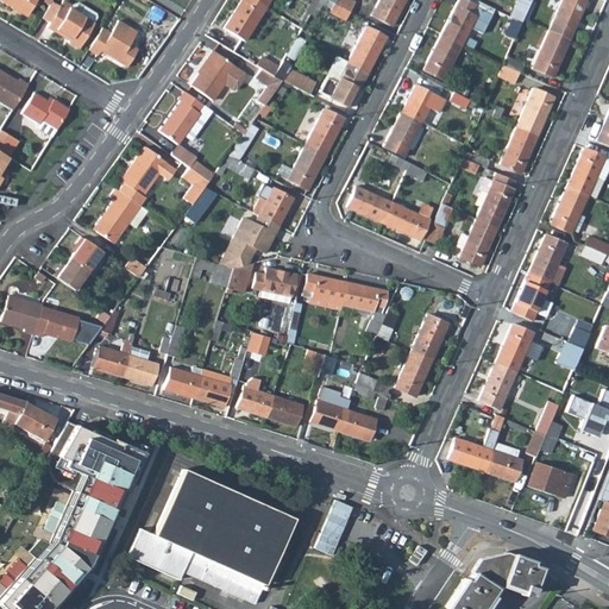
[(0,0),(13,8),(14,6),(27,13),(35,0),(0,0)]
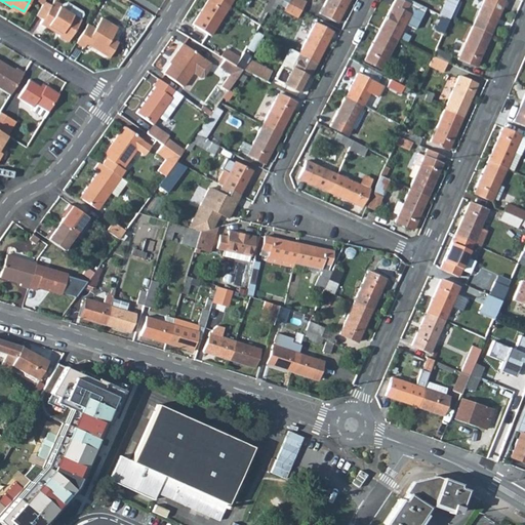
[(41,19),(39,23),(46,28),(47,26),(59,33),(58,35),(57,36),(67,41),(81,19),(59,6),(61,4),(53,0),(50,5),(41,19)]
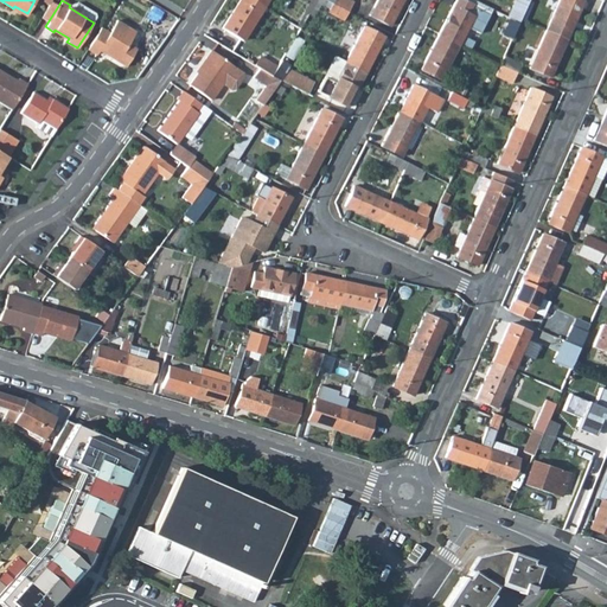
[(242,40),(263,7),(251,0),(238,0),(222,27),(242,40)]
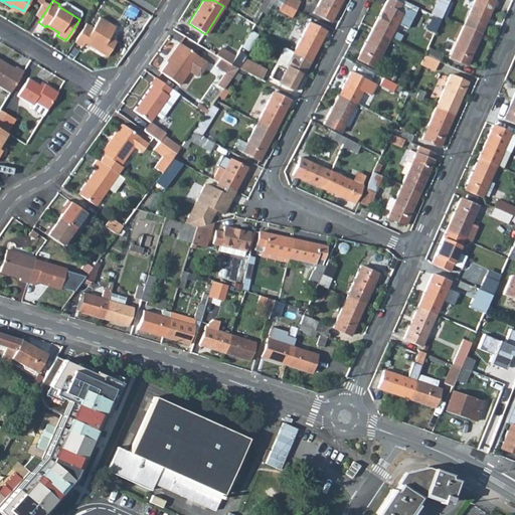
[(259,9),(252,20),(255,22),(262,12),(268,3),(263,0),(258,8),(259,9)]
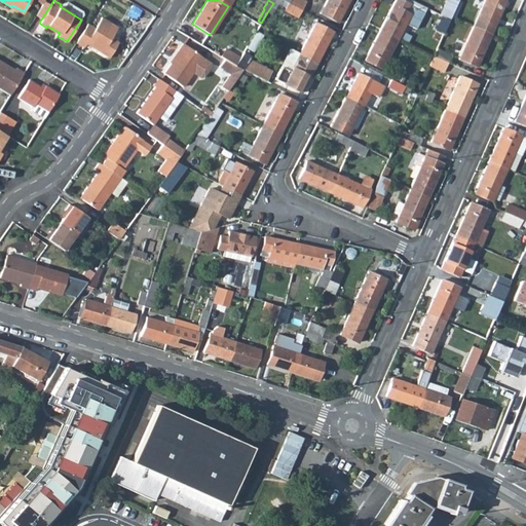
[(298,17),(302,10),(282,0),(274,0),(273,3),(277,5),(279,6),(279,4),(286,7),(284,10),(298,17)]
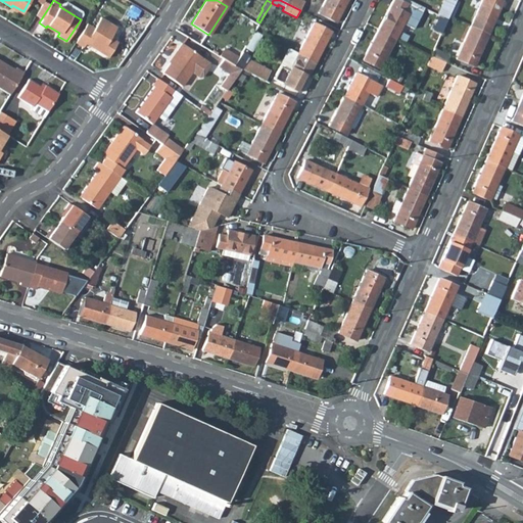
[(280,0),(300,10),(304,2),(300,0),(280,0)]
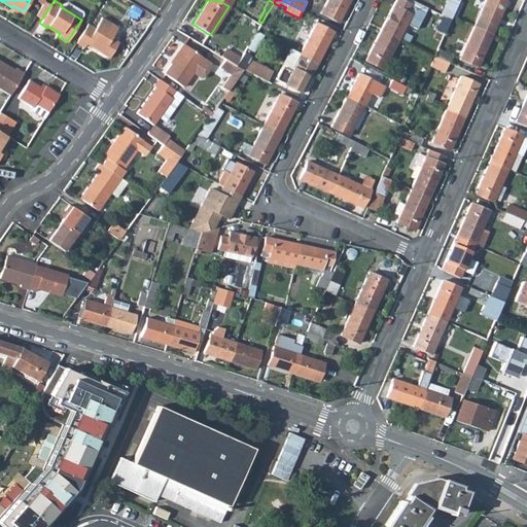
[(326,0),(320,13),(338,23),(349,0),(326,0)]
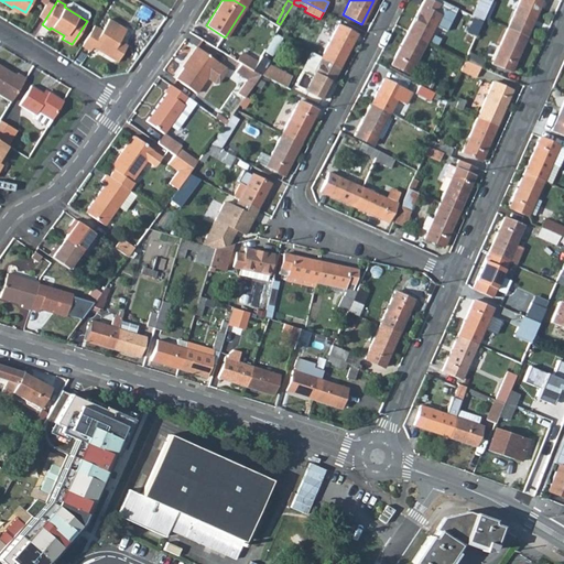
[(429,0),(423,0),(408,32),(426,41),(434,25),(446,31),(455,13),(429,0)]
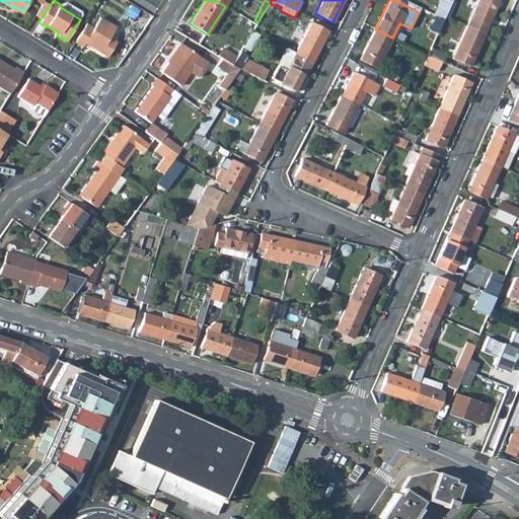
[(443,19),(444,16),(451,0),(439,0),(433,14),(436,15),(443,19)]
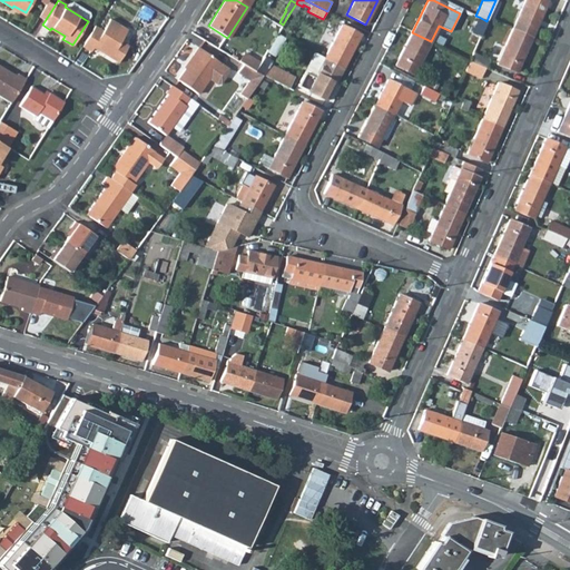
[(501,2),(495,0),(488,18),(492,19),(493,20),(501,2)]
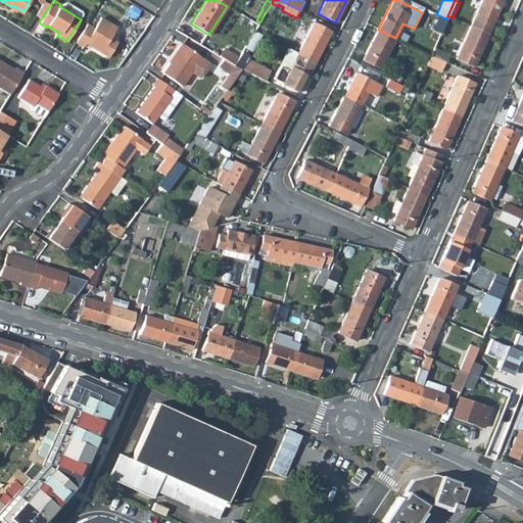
[(477,9),(470,26),(487,34),(503,1),(500,0),(481,0),(481,1),(477,9)]
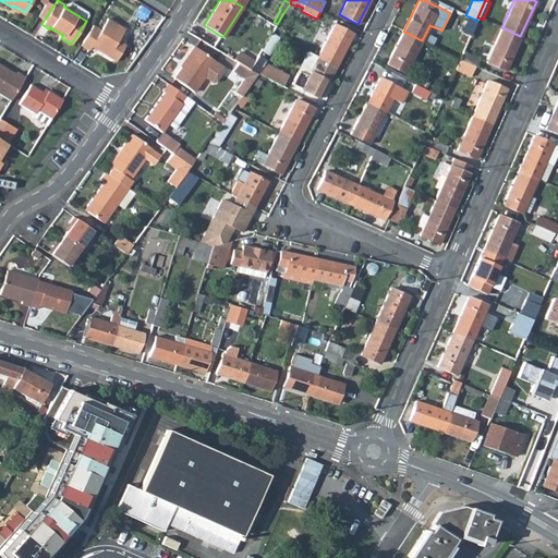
[(509,0),(507,0),(504,8),(509,10),(513,1),(509,0)]
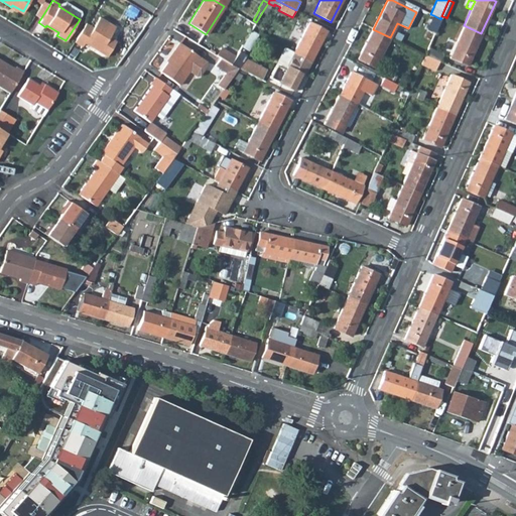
[(40,19),(49,5),(42,1),(34,15),(40,19)]
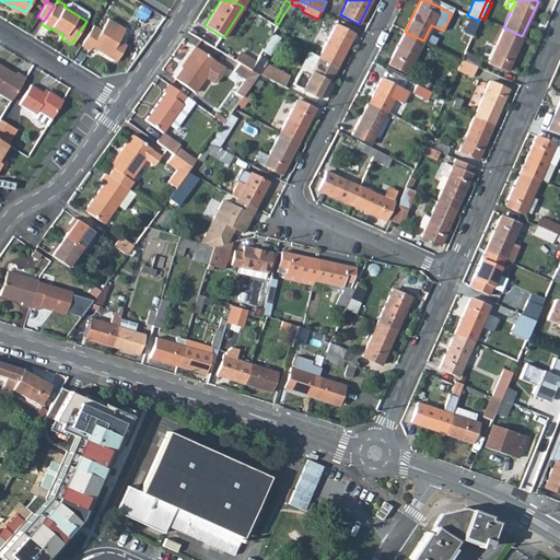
[(65,4),(63,7),(86,21),(89,16),(88,12),(71,2),(65,4)]
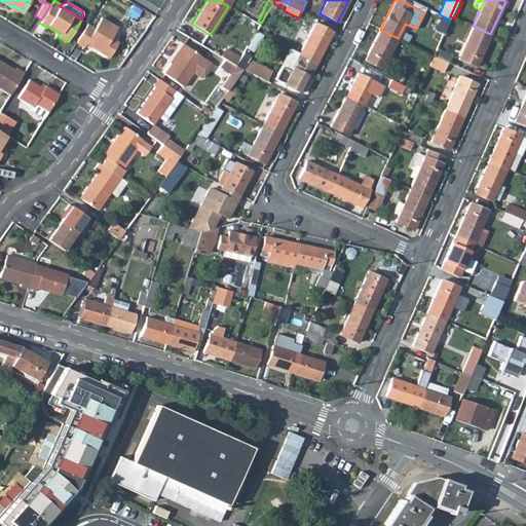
[(273,3),(267,12),(272,14),(277,5),(273,3)]
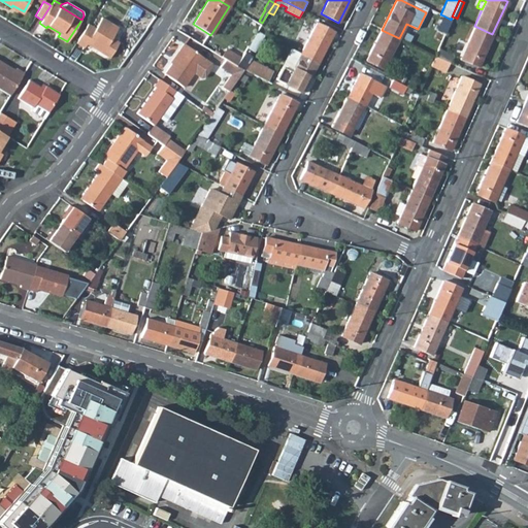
[(12,5),(11,7),(23,14),(24,11),(12,5)]
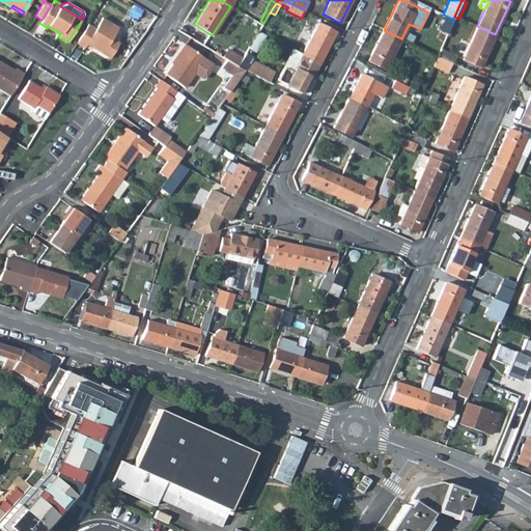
[(446,16),(439,31),(447,35),(449,30),(453,20),(446,16)]
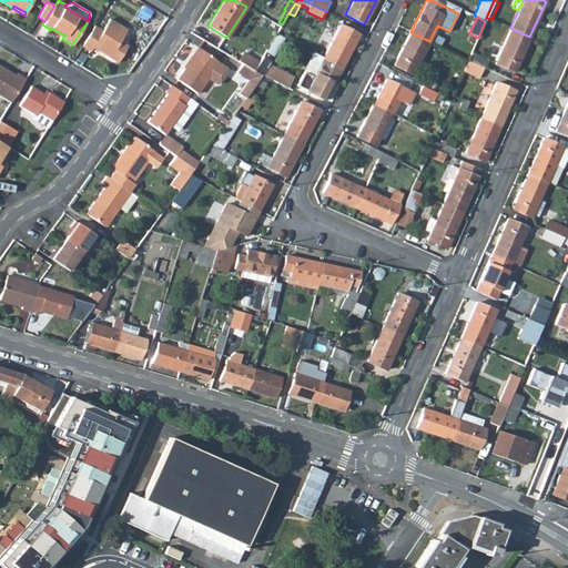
[(485,21),(480,32),(485,33),(490,19),(486,18),(485,21)]
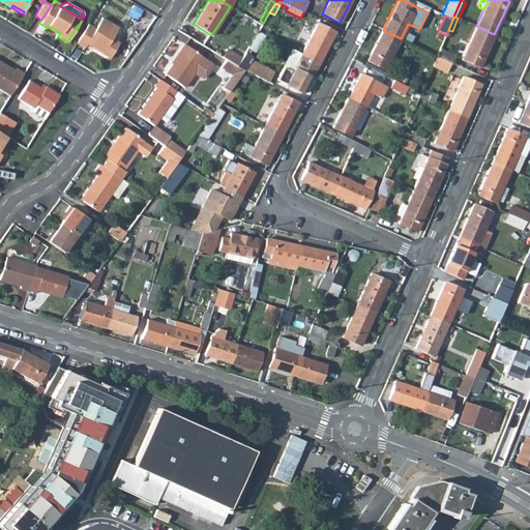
[(88,23),(76,43),(84,48),(87,42),(96,48),(95,50),(110,58),(119,42),(112,38),(118,27),(101,18),(95,28),(88,23)]
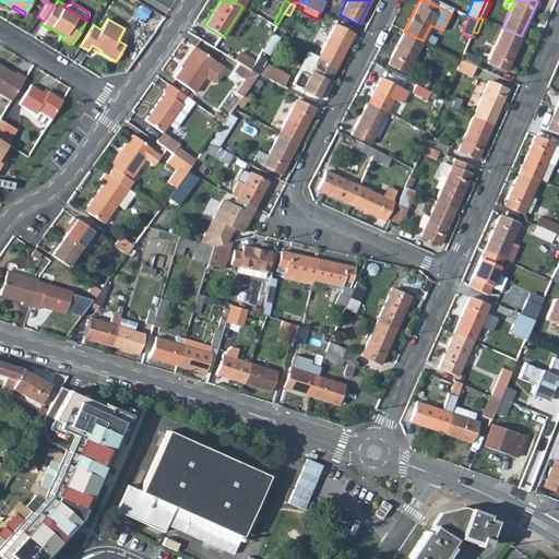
[(318,57),(336,67),(353,34),(334,24),(318,57)]
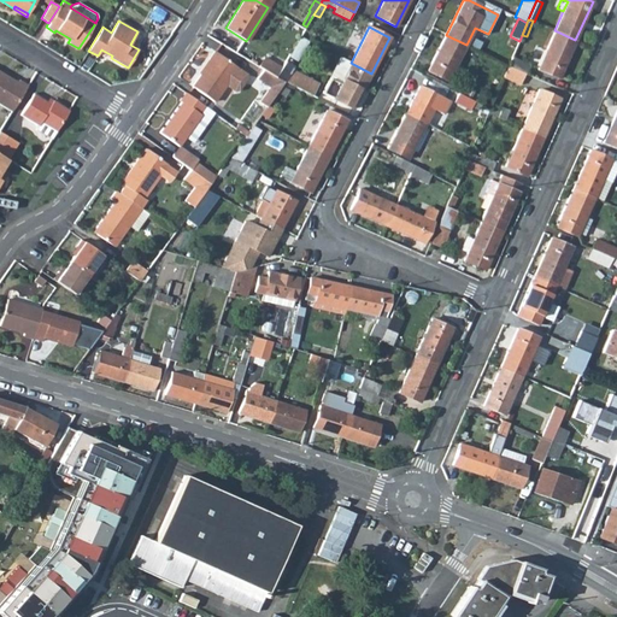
[(56,30),(54,33),(69,41),(70,39),(56,30)]
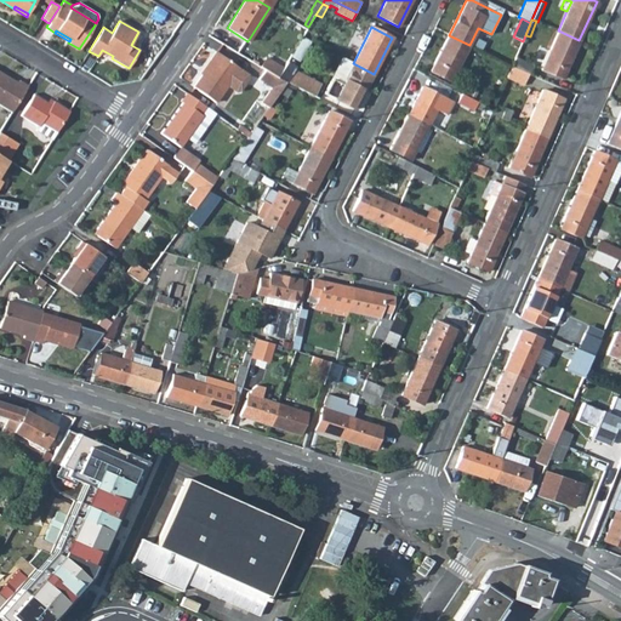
[(542,67),(541,69),(562,79),(579,40),(558,30),(550,51),(542,67)]
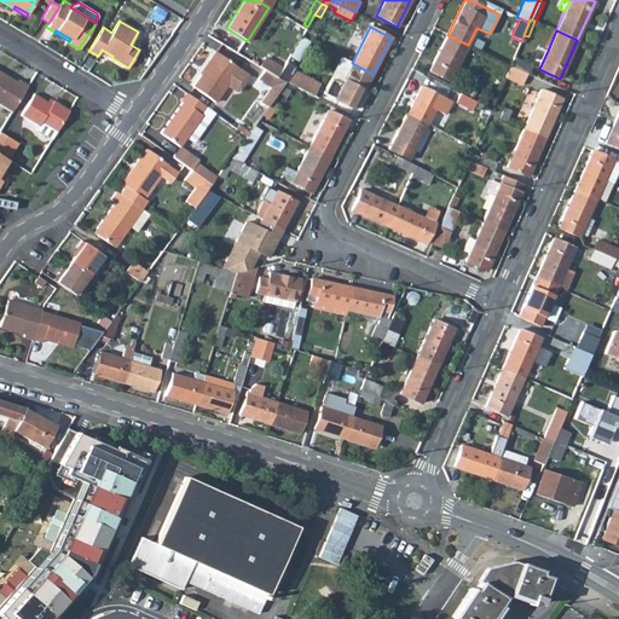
[(449,82),(468,45),(447,35),(428,71),(449,82)]
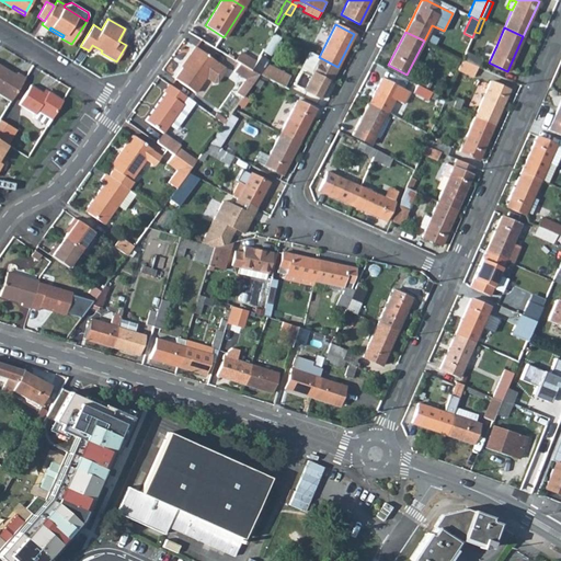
[(491,43),(484,58),(490,60),(496,46),(491,43)]
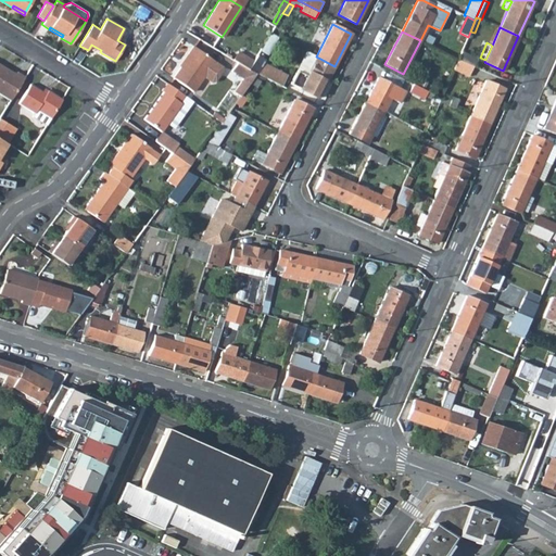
[(190,54),(173,77),(192,91),(203,76),(214,61),(193,46),(188,53),(190,54)]
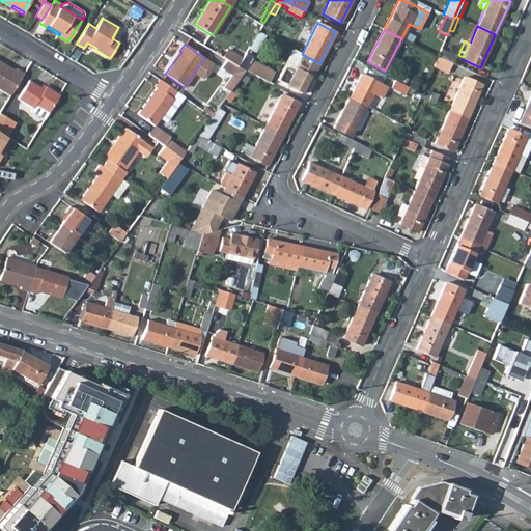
[(226,49),(222,57),(226,59),(238,66),(242,59),(242,58),(226,49)]
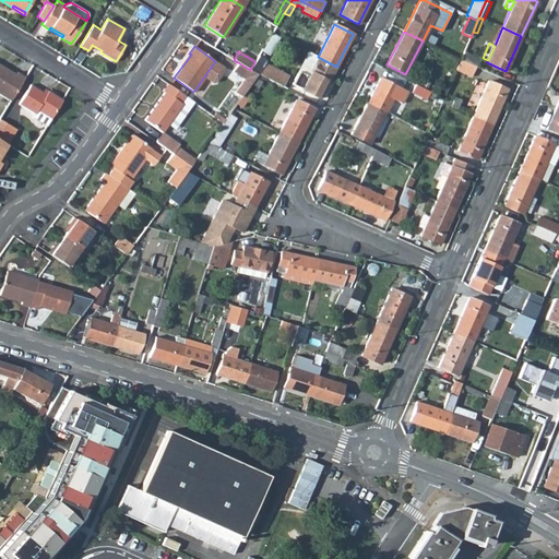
[(464,51),(461,60),(475,67),(479,58),(464,51)]
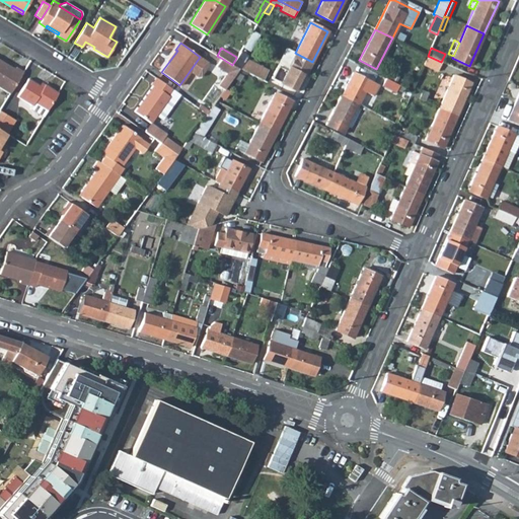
[(236,58),(232,65),(239,69),(244,61),(247,56),(240,52),(236,57),(236,58)]
